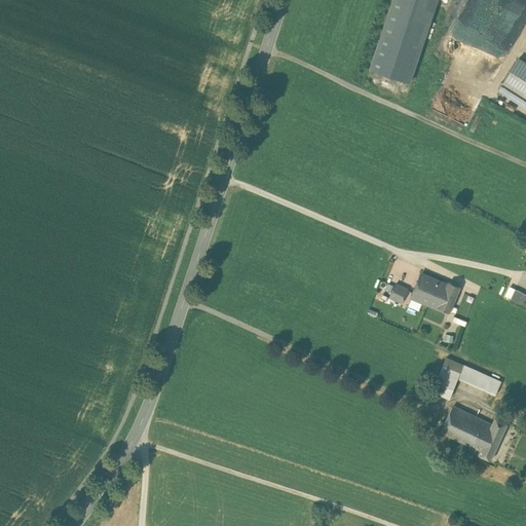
[(409,82),(436,0),(391,0),(369,70),(409,82)]
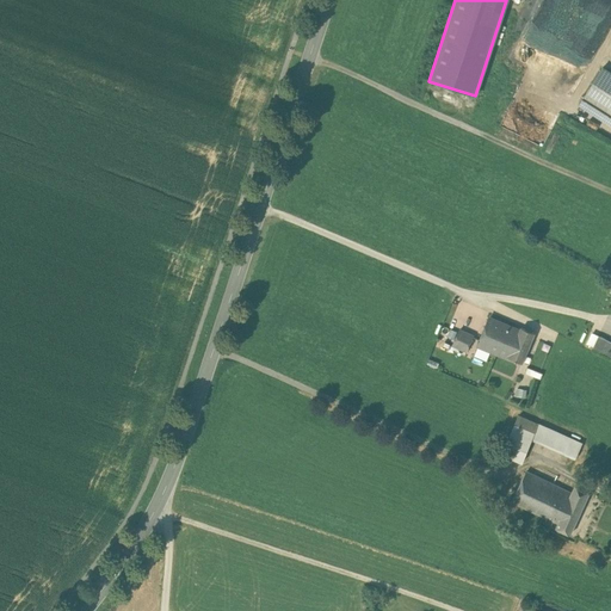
[(610,73),(603,67),(581,100),(610,118),(610,73)]
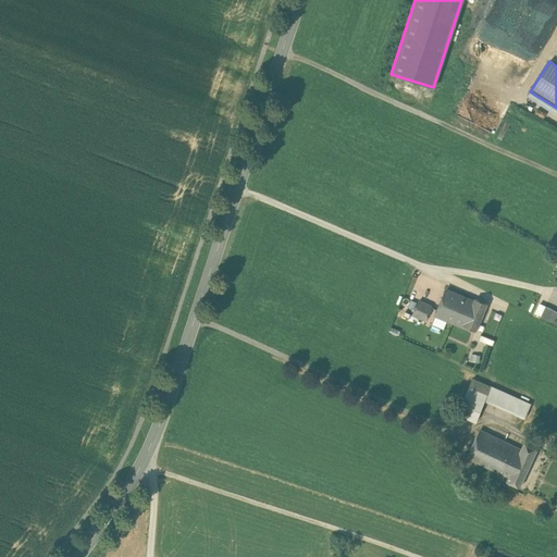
[(556,108),(530,91),(528,96),(556,114),(556,108)]
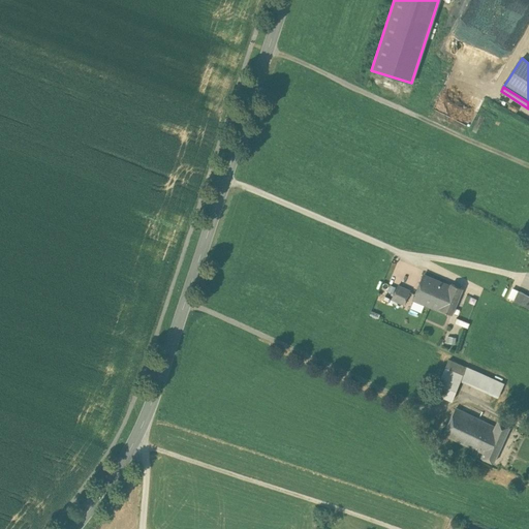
[(450,286),(424,276),(413,299),(439,309),(453,314),(463,288),(452,283),(450,286)]
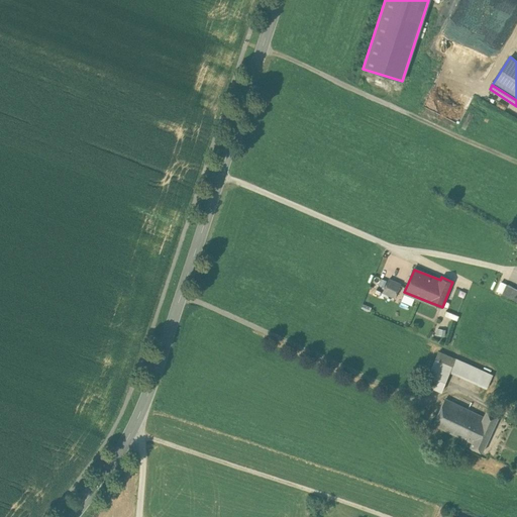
[(401,285),(389,279),(383,292),(395,297),(401,285)]
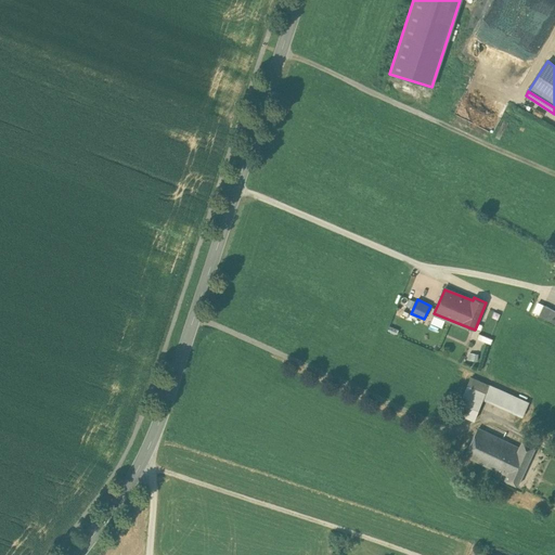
[(554,310),(544,305),(539,315),(554,323),(554,310)]
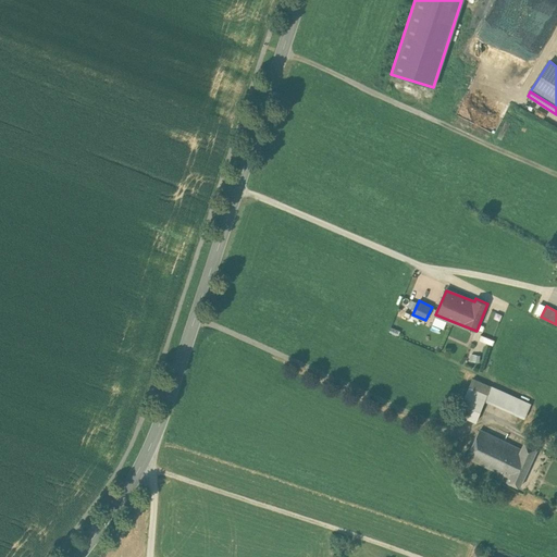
[(530,403),(472,376),(457,412),(475,420),(486,396),(525,413),(530,403)]
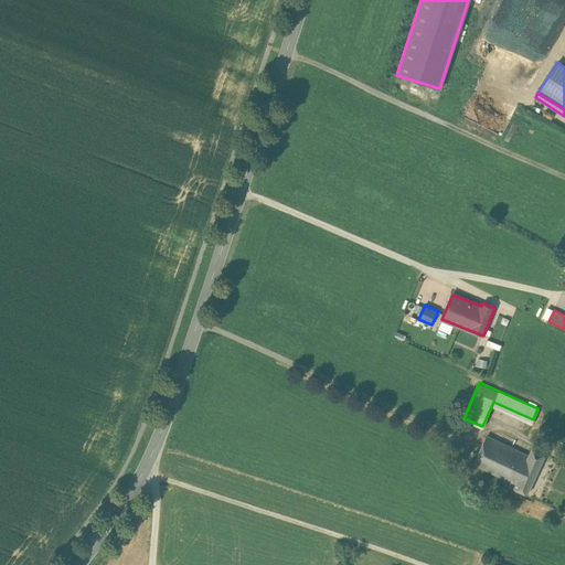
[(524,452),(489,436),(476,464),(511,480),(524,452)]
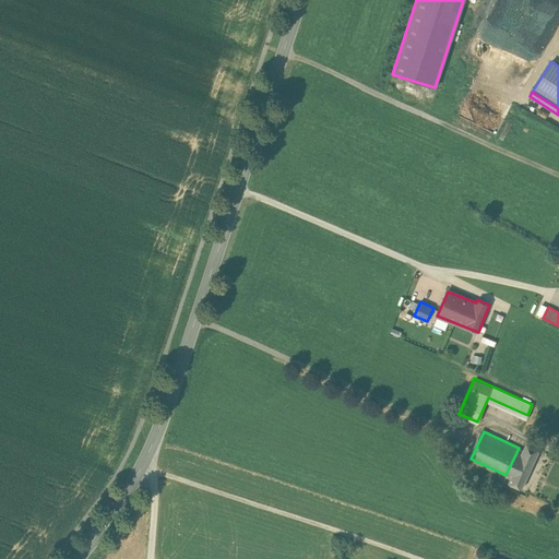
[(524,450),(519,448),(506,475),(511,477),(510,480),(523,487),(540,449),(527,443),(524,450)]
